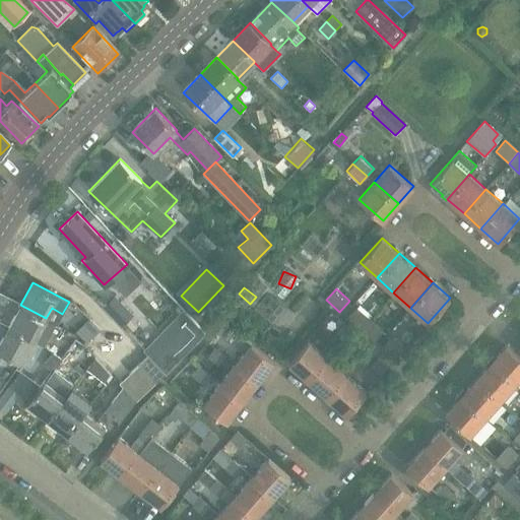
[(105,306),(122,324),(131,315),(114,297),(105,306)]
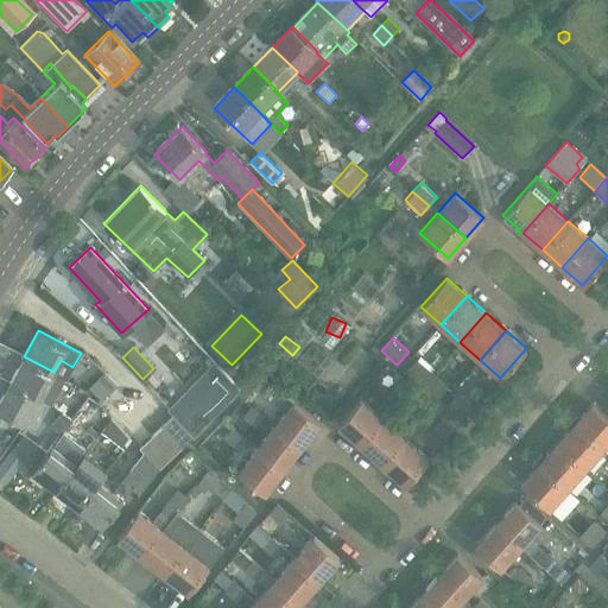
[(24,356),(11,382),(50,404),(52,404),(67,379),(54,372),(24,356)]
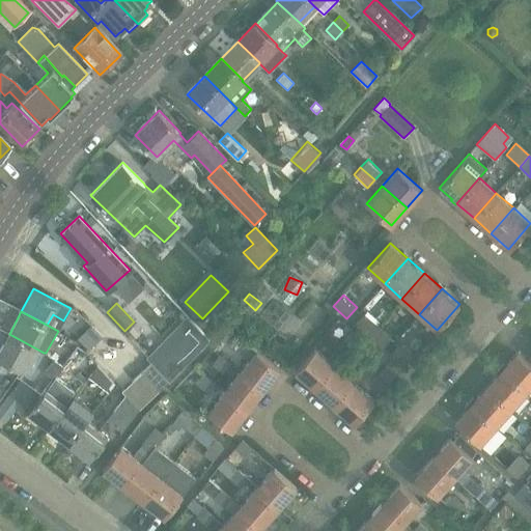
[(364,313),(354,325),(368,337),(379,326),(364,313)]
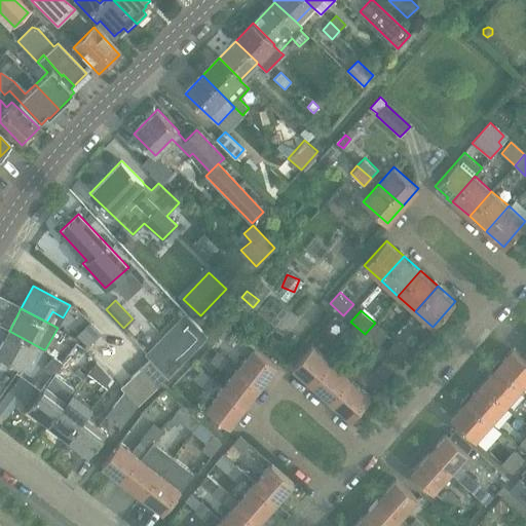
[(187,315),(148,355),(151,360),(167,377),(208,336),(187,315)]
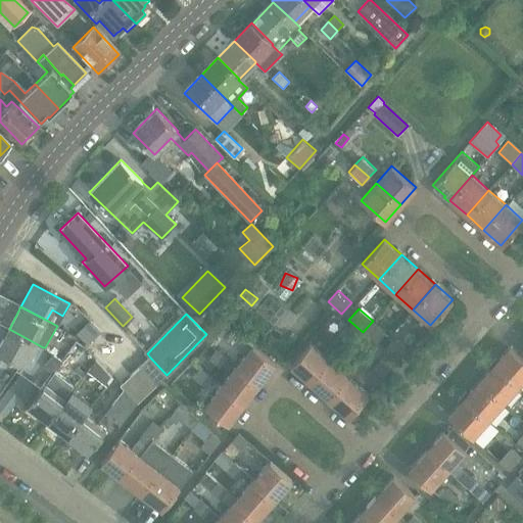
[(101,331),(91,321),(78,334),(88,344),(101,331)]
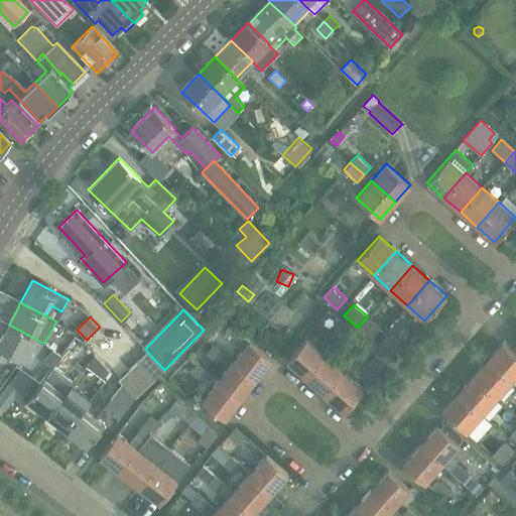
[(368,316),(358,328),(371,340),(381,329),(368,316)]
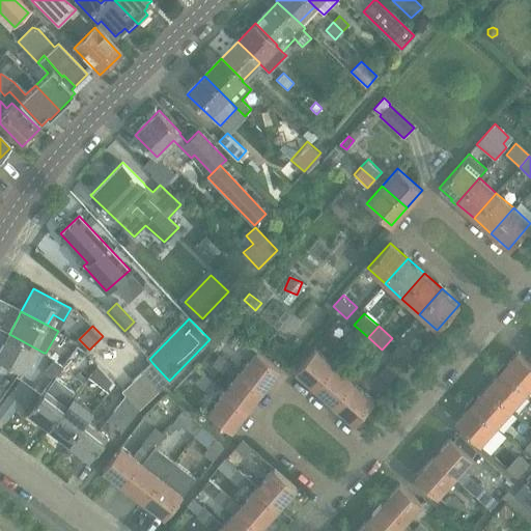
[(9,334),(0,350),(0,358),(22,370),(31,375),(44,353),(9,334)]
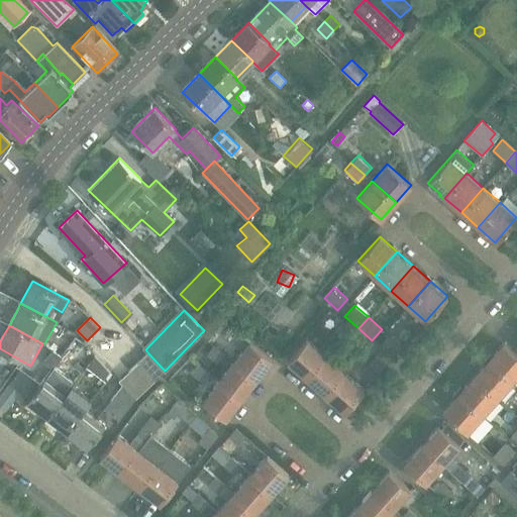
[(221,334),(232,343),(239,334),(228,325),(221,334)]
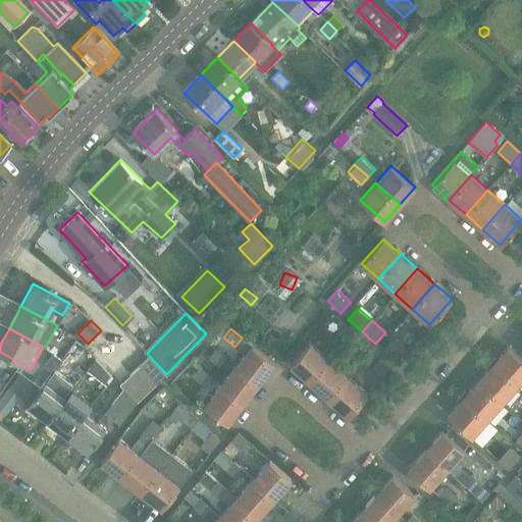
[(328,344),(337,352),(347,341),(337,333),(328,344)]
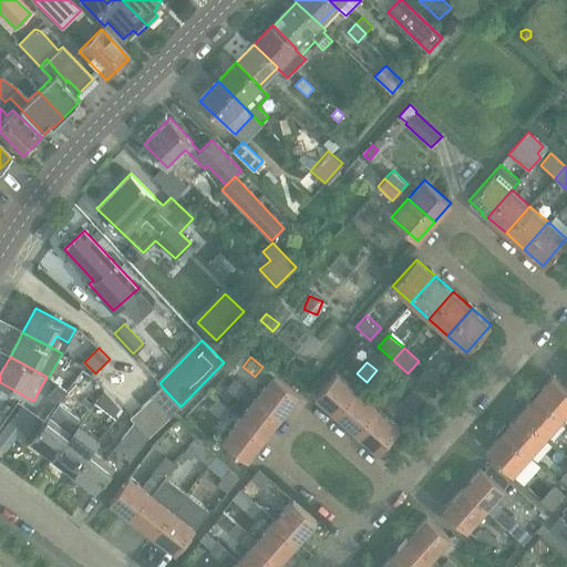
[(263,367),(255,377),(266,384),(256,397),(280,415),(298,393),(274,374),(263,367)]
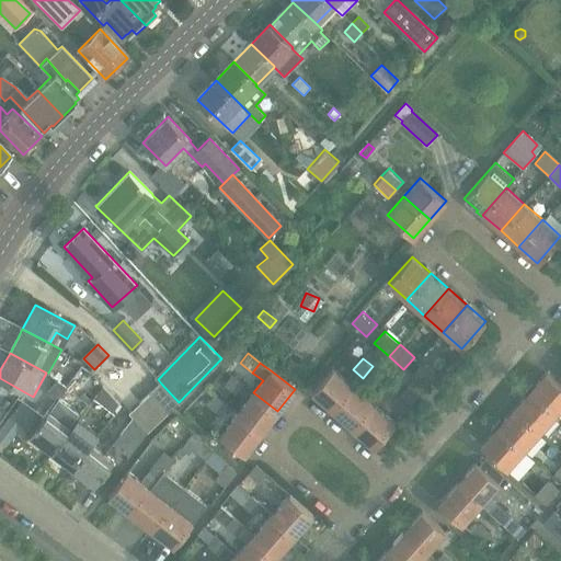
[(411,376),(425,388),(434,378),(420,365),(411,376)]
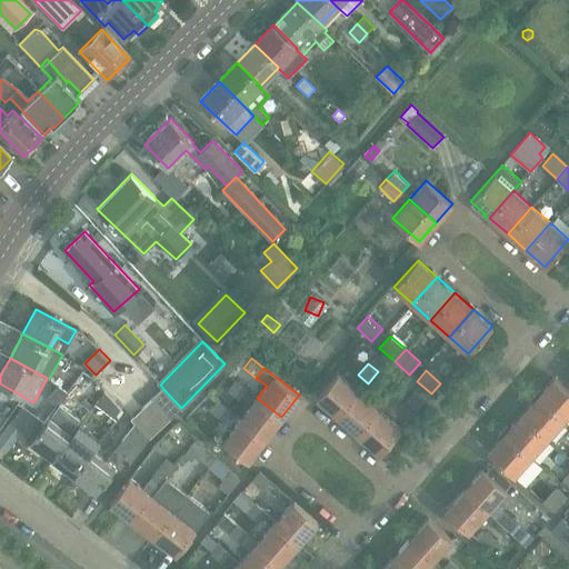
[(337,375),(317,398),(338,416),(358,393),(337,375)]
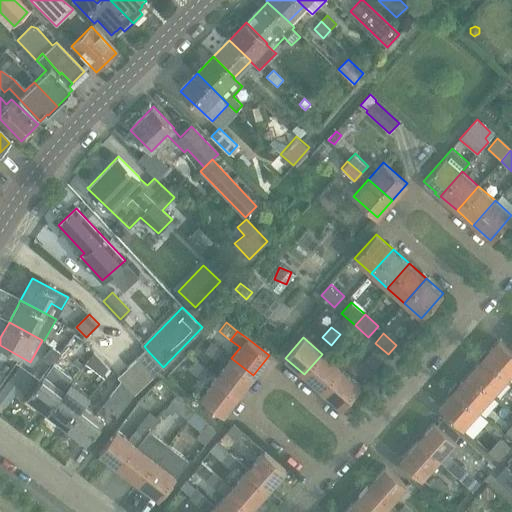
[(224,349),(212,340),(204,351),(216,359),(224,349)]
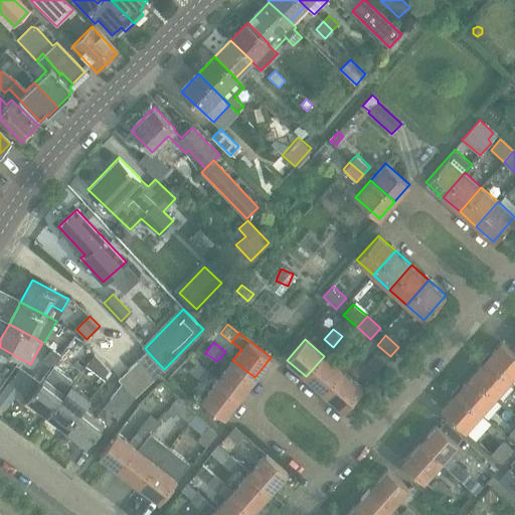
[(514,353),(502,342),(487,359),(511,380),(514,376),(514,353)]
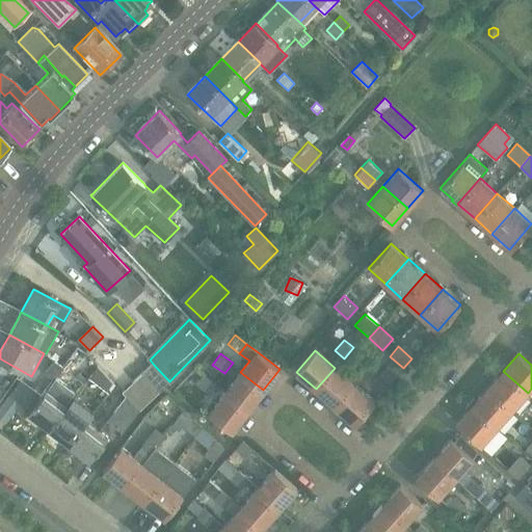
[(316,389),(335,406),(353,384),(372,365),(363,356),(344,376),(335,368),(316,389)]
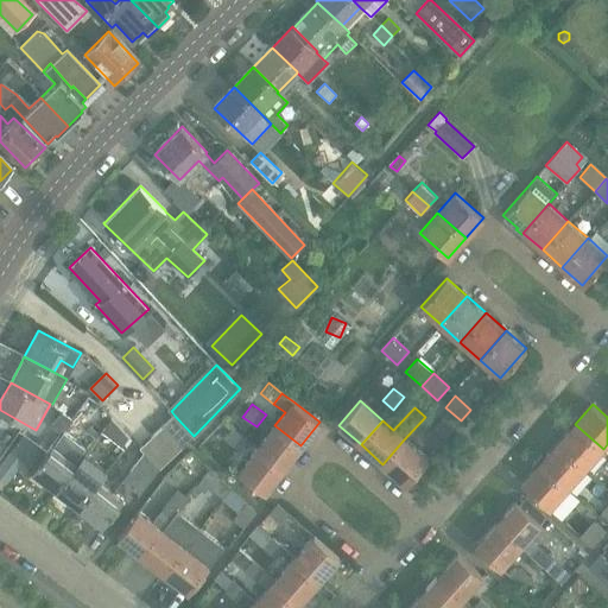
[(52,426),(61,434),(73,419),(63,412),(52,426)]
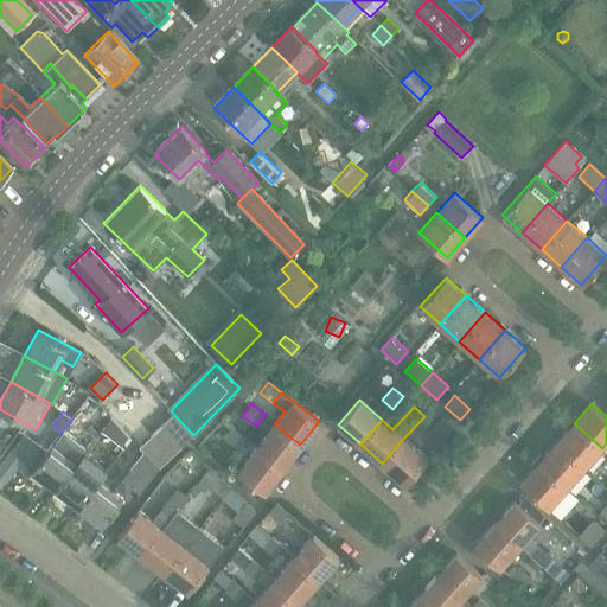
[(174,415),(163,426),(181,446),(193,435),(174,415)]
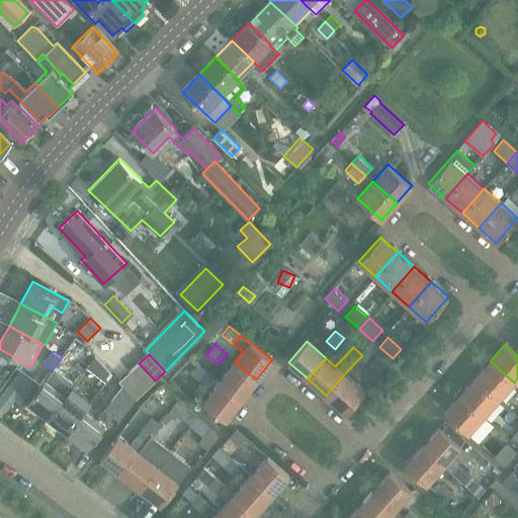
[(369,364),(378,372),(386,363),(377,355),(369,364)]
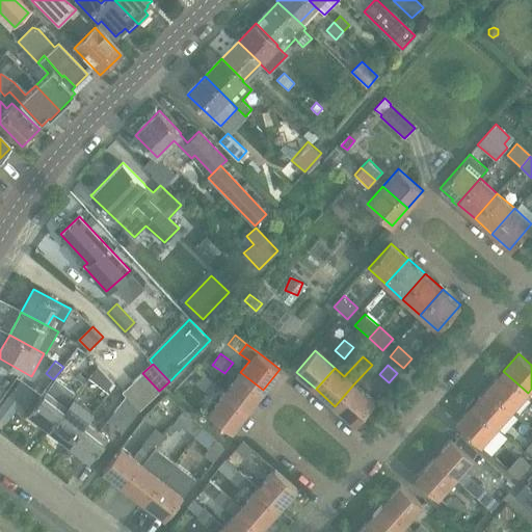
[(512,410),(528,393),(503,371),(487,388),(512,410)]
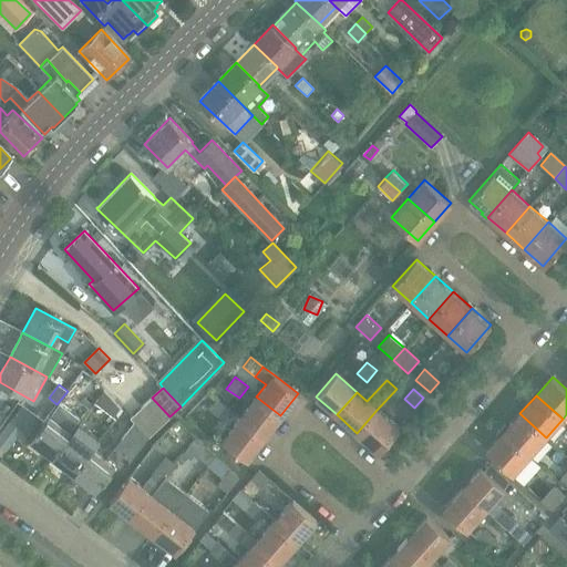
[(256,397),(239,419),(264,436),(280,415),(256,397)]
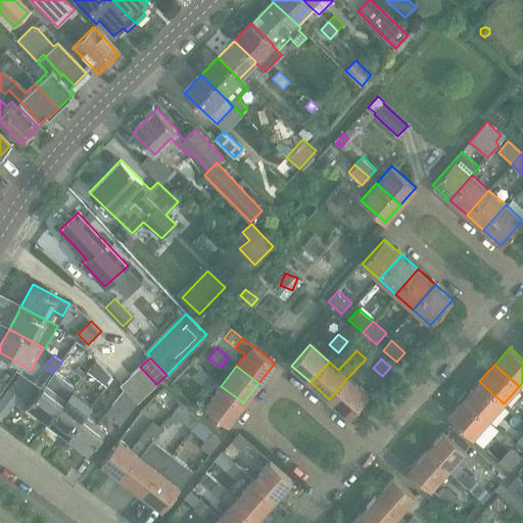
[(140,367),(130,376),(147,393),(156,384),(140,367)]
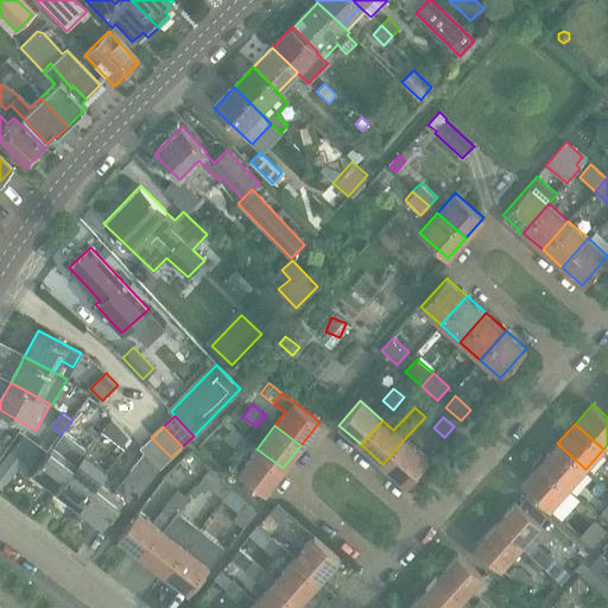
[(247,438),(234,429),(225,441),(238,450),(247,438)]
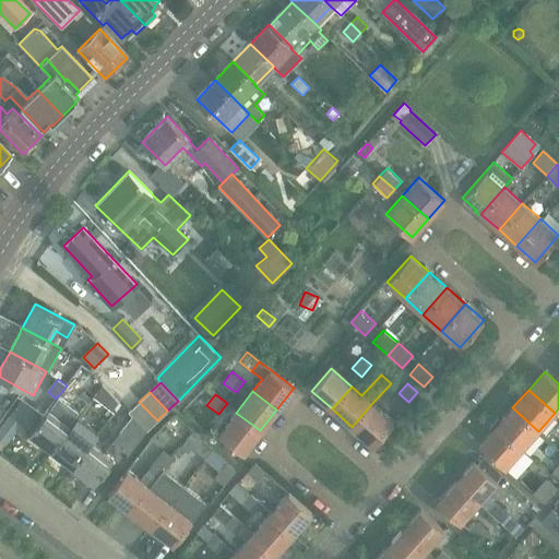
[(114,415),(121,404),(111,395),(103,407),(114,415)]
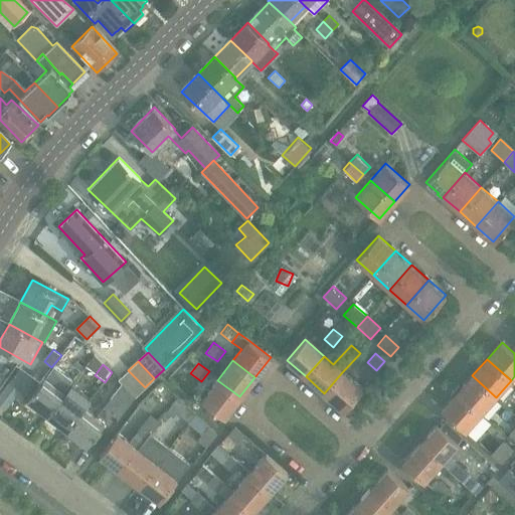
[(20,365),(10,381),(29,393),(39,378),(20,365)]
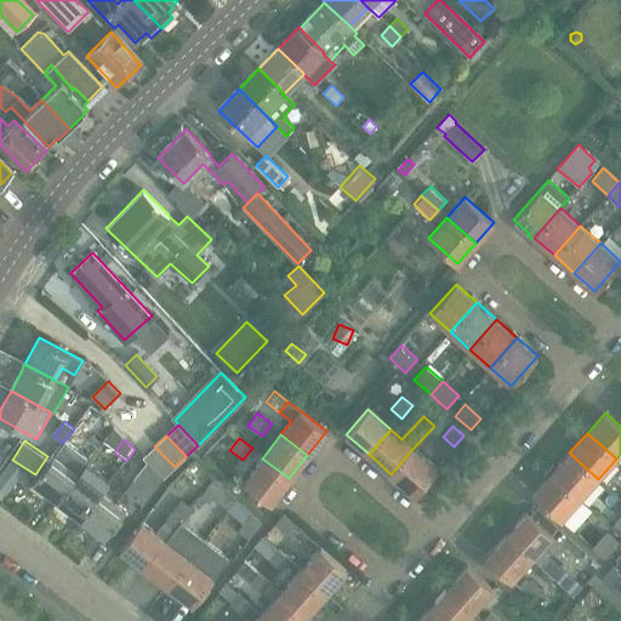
[(90,440),(69,467),(53,455),(33,482),(57,500),(86,463),(98,446),(90,440)]
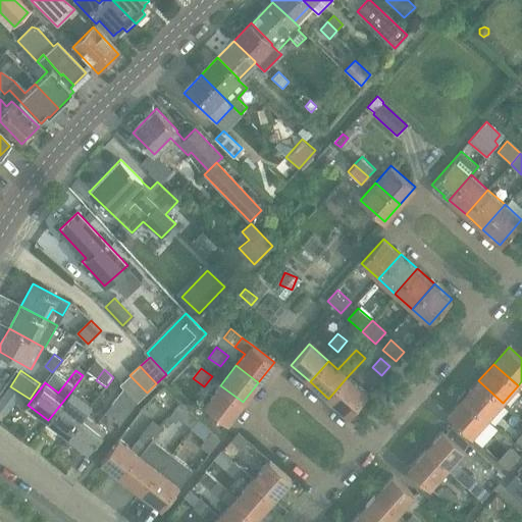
[(147,393),(129,375),(120,384),(123,387),(137,402),(147,393)]
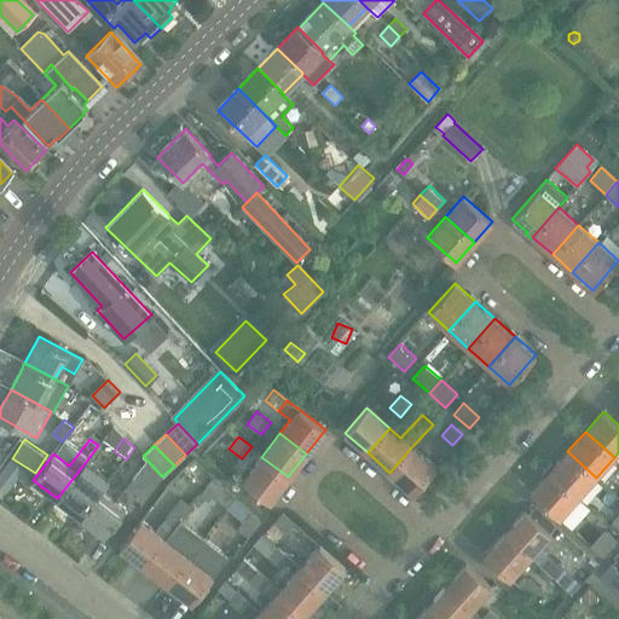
[(412,492),(434,468),(411,447),(389,473),(412,492)]
